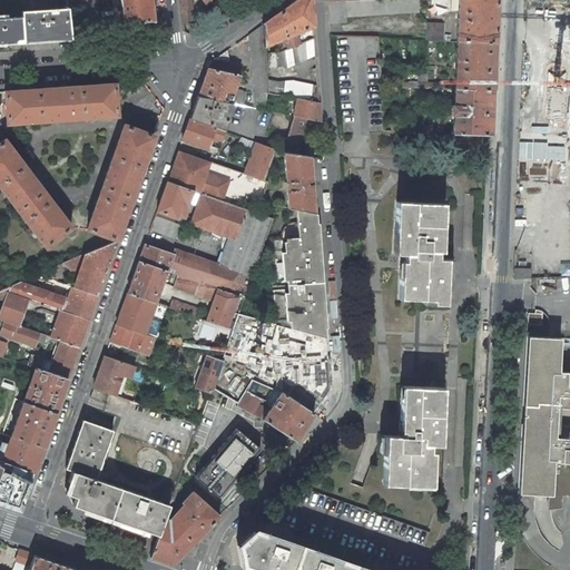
[(23,42),(71,39),(68,8),(67,0),(50,0),(52,9),(21,11),(21,17),(23,42)]
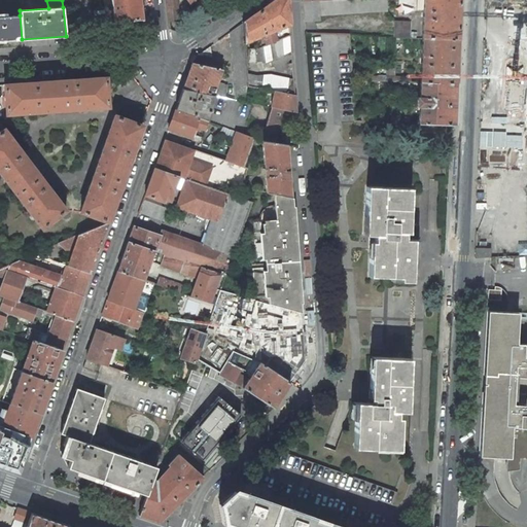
[(111,0),(114,23),(142,20),(140,0),(111,0)]
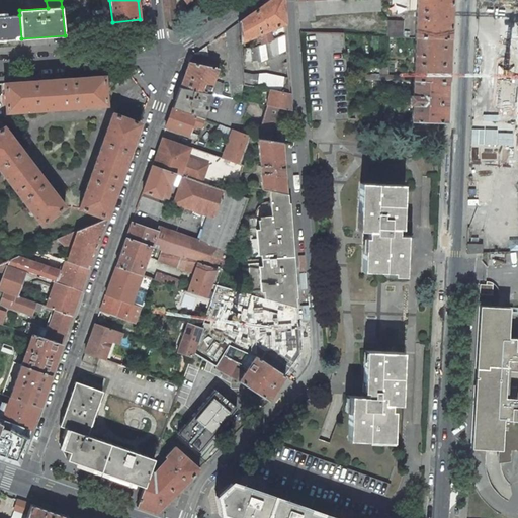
[(163,0),(166,21),(176,20),(173,0),(163,0)]
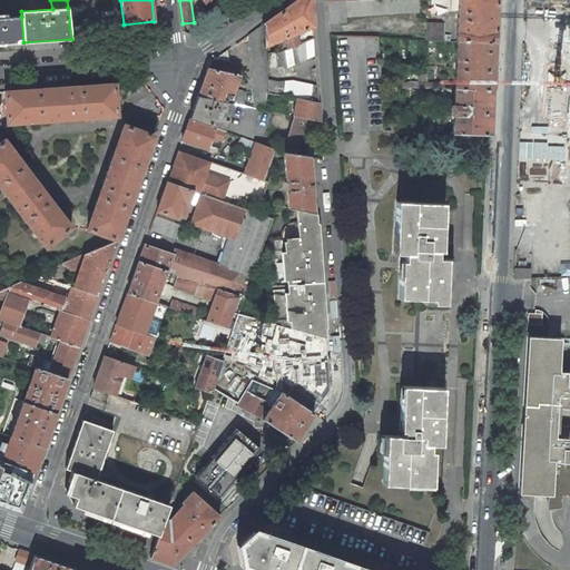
[(314,38),(311,0),(295,0),(263,25),(264,46),(283,38),(288,50),(302,45),(301,42),(314,38)]
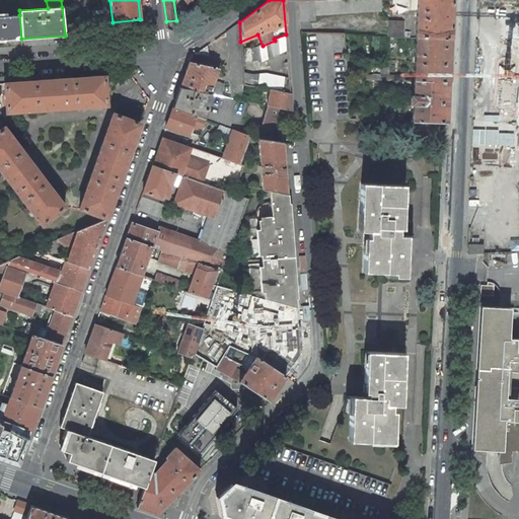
[(315,15),(381,11),(379,0),(324,0),(299,1),(300,21),(315,20),(315,15)]
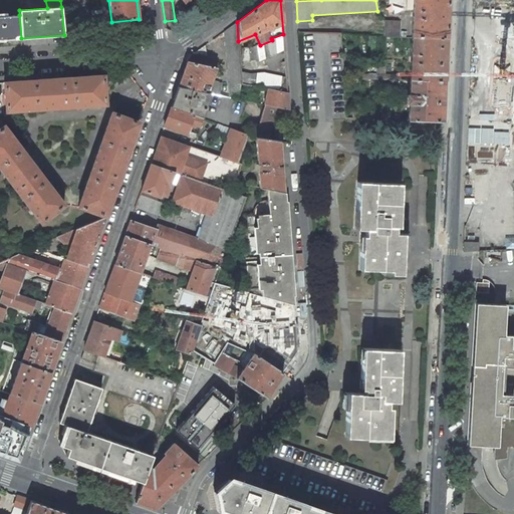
[(389,0),(389,12),(401,12),(401,0),(389,0)]
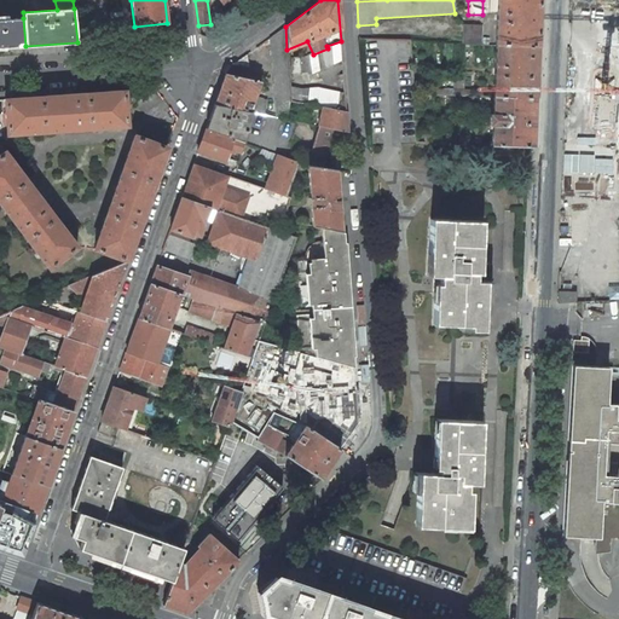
[(538,46),(539,0),(497,0),(497,11),(496,45),(538,46)]
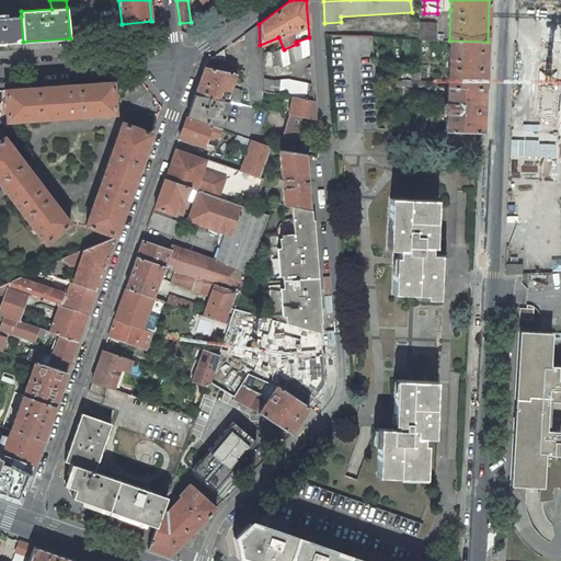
[(0,18),(0,43),(23,42),(21,16),(8,18),(0,18)]
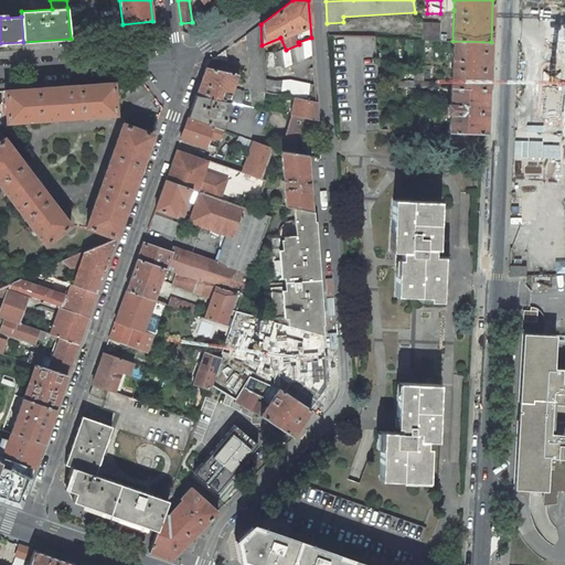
[(423,40),(439,41),(440,23),(423,22),(423,40)]
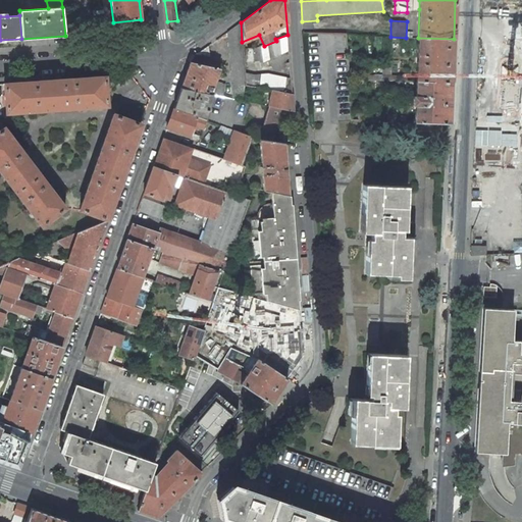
[(261,62),(289,50),(288,36),(276,41),(264,46),(258,48),(243,50),(244,61),(261,60),(261,62)]
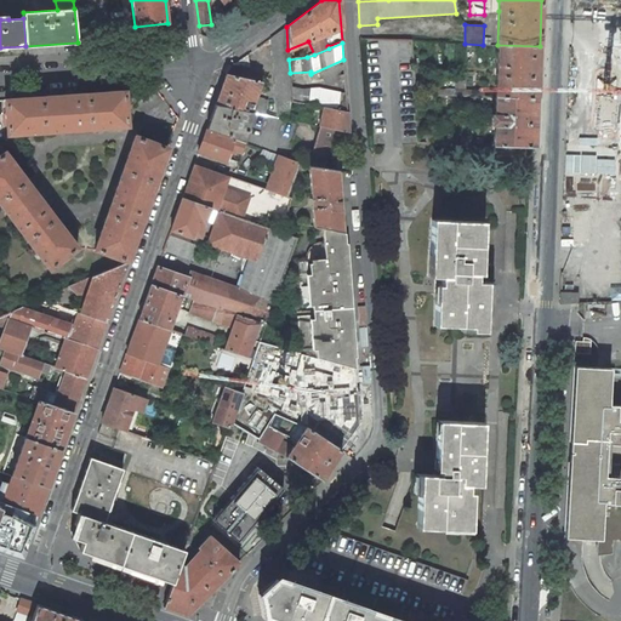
[(459,62),(460,43),(446,43),(446,62),(459,62)]
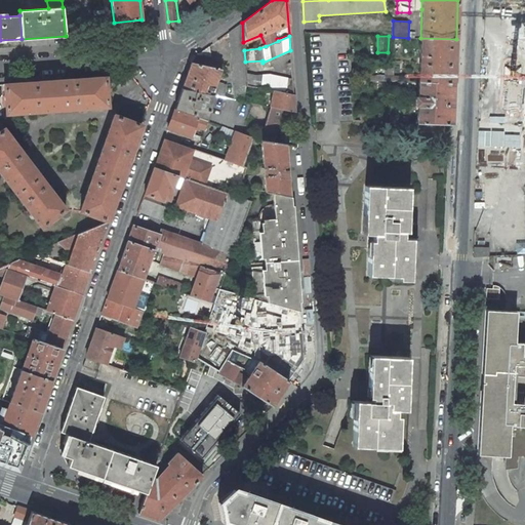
[(419,82),(454,83),(456,39),(420,38),(419,82)]
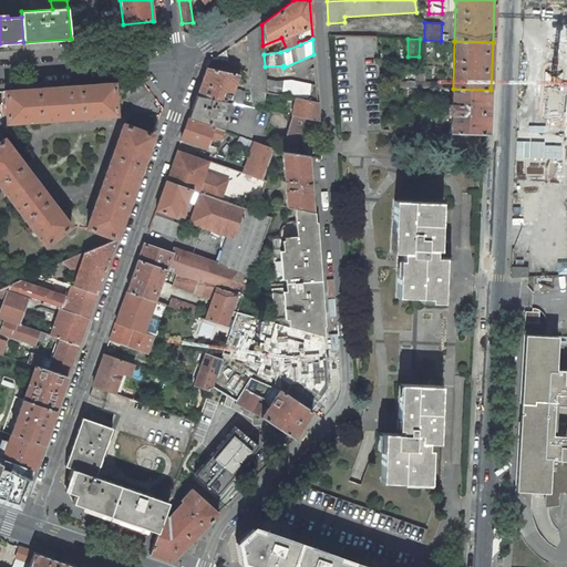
[(227,63),(226,50),(210,61),(207,68),(197,95),(232,103),(239,104),(243,91),(233,89),(238,74),(239,70),(227,68),(227,63)]
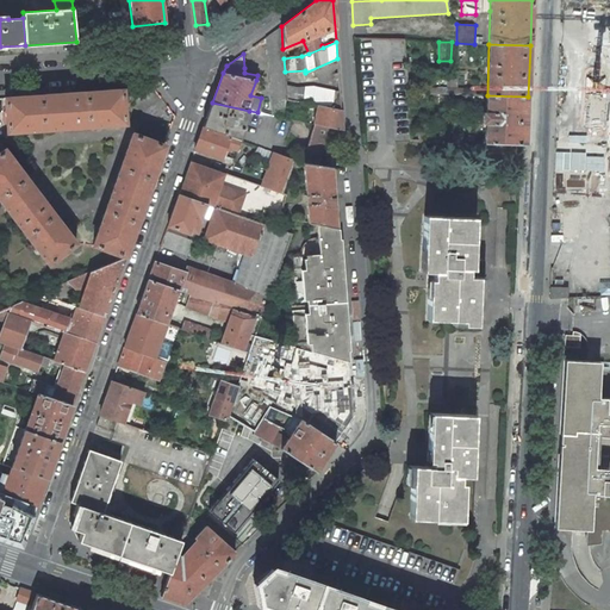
[(318,106),(341,110),(340,92),(313,87),(297,88),(286,86),(286,100),(318,106)]
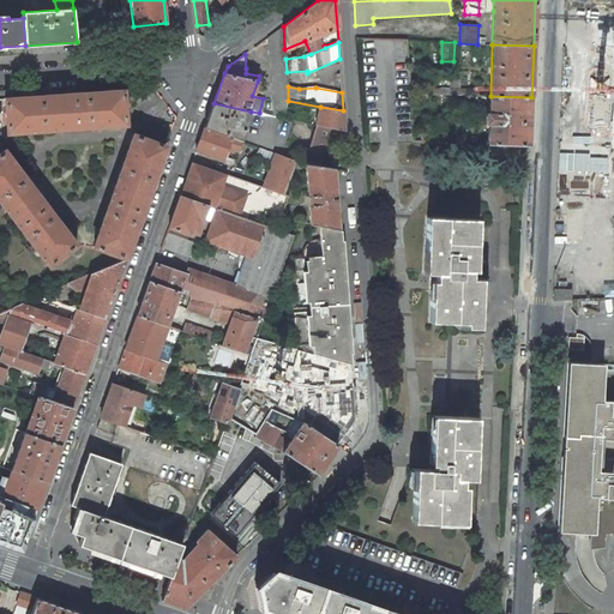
[(127,90),(5,98),(7,133),(126,125),(124,104),(127,103),(127,90)]
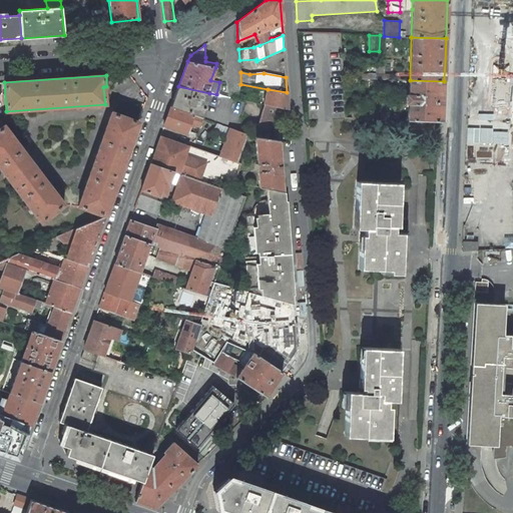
[(436,121),(443,121),(444,81),(410,80),(409,94),(406,94),(406,103),(409,103),(408,120),(436,121)]
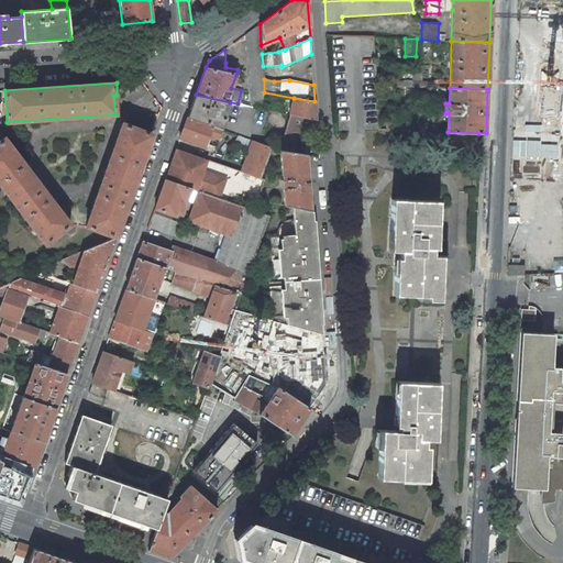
[(230,102),(196,95),(190,109),(195,110),(192,119),(220,129),(230,102)]
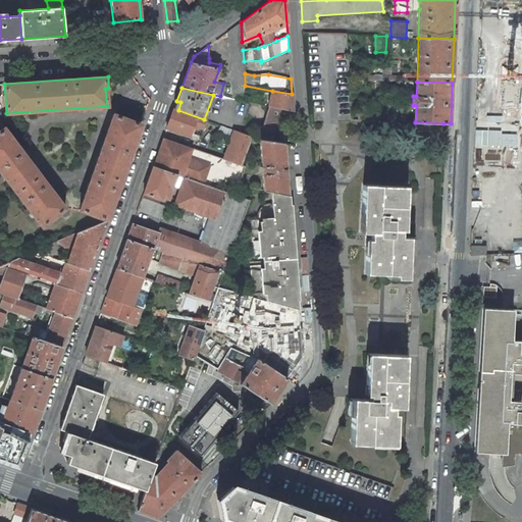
[(290,110),(294,111),(292,94),(272,91),(269,106),(290,110)]
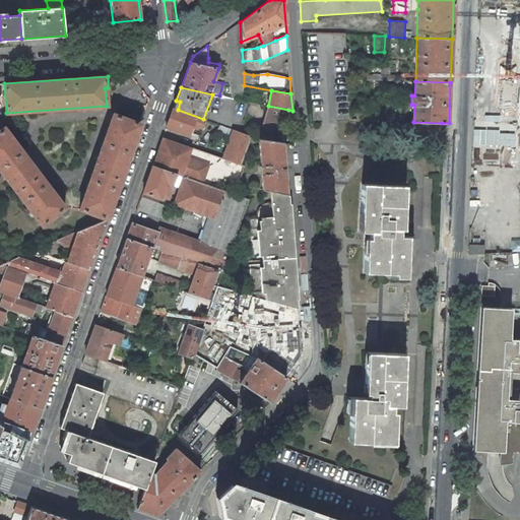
[(277,115),(287,117),(288,110),(268,106),(267,106),(257,137),(258,137),(270,140),(277,115)]
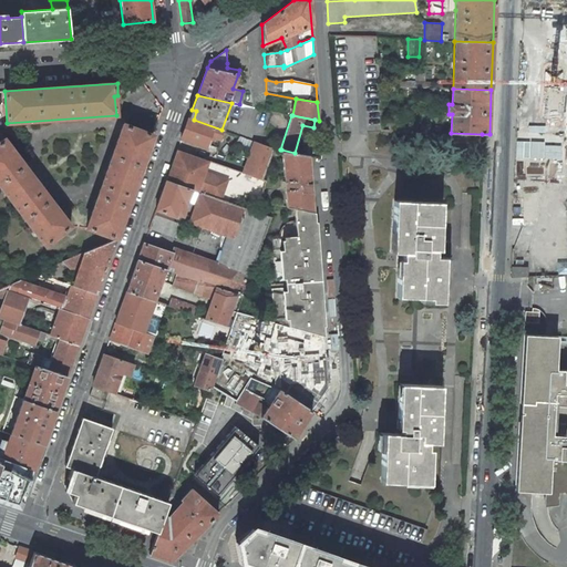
[(209,135),(218,137),(222,130),(194,120),(189,117),(188,117),(181,138),(206,146),(209,135)]
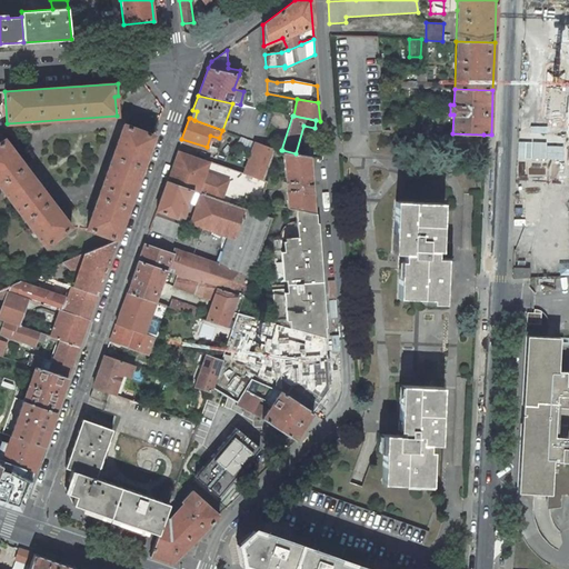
[(153,136),(123,125),(87,228),(117,239),(153,136)]
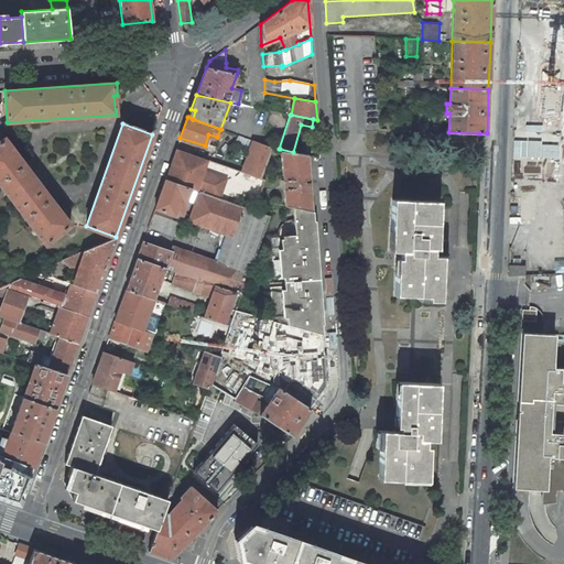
[(514,132),(513,158),(534,158),(561,159),(562,134),(514,132)]
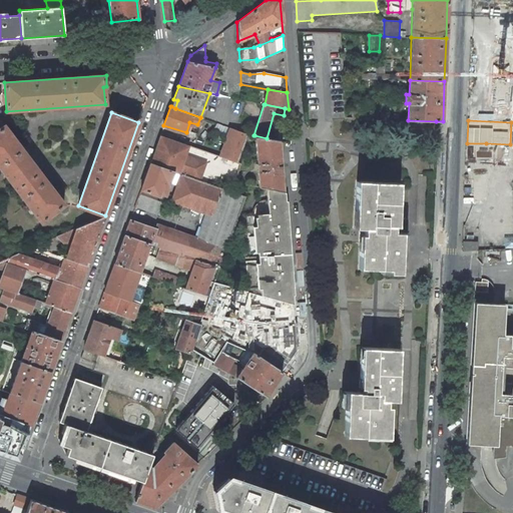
[(0,168),(40,221),(63,204),(3,125),(0,127),(0,168)]
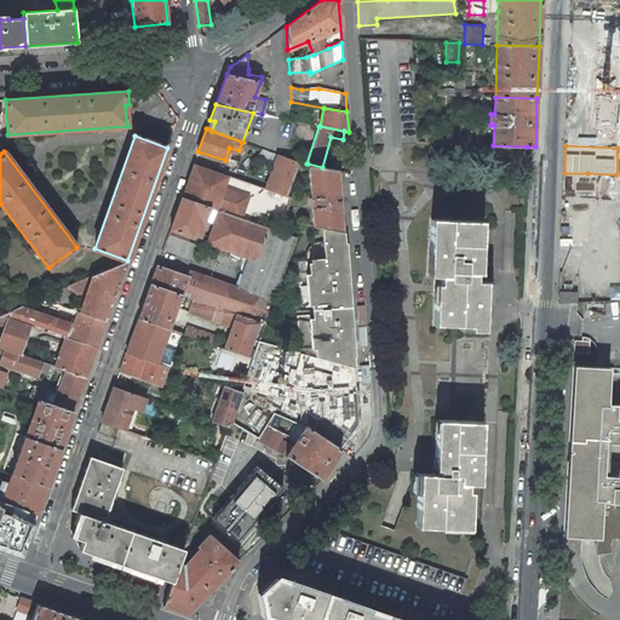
[(267,189),(287,196),(298,162),(279,155),(267,189)]
